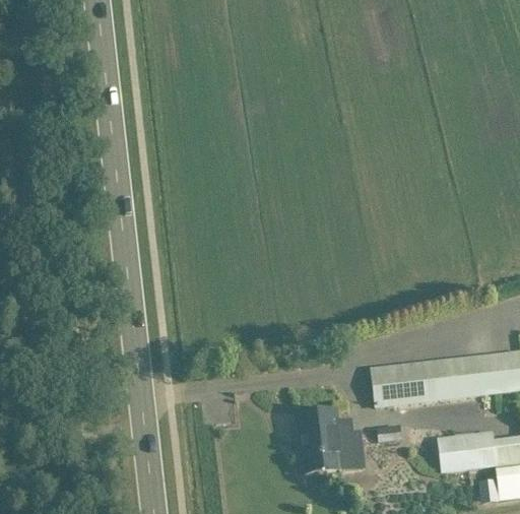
[(519,350),(371,368),(375,404),(519,387),(519,350)]
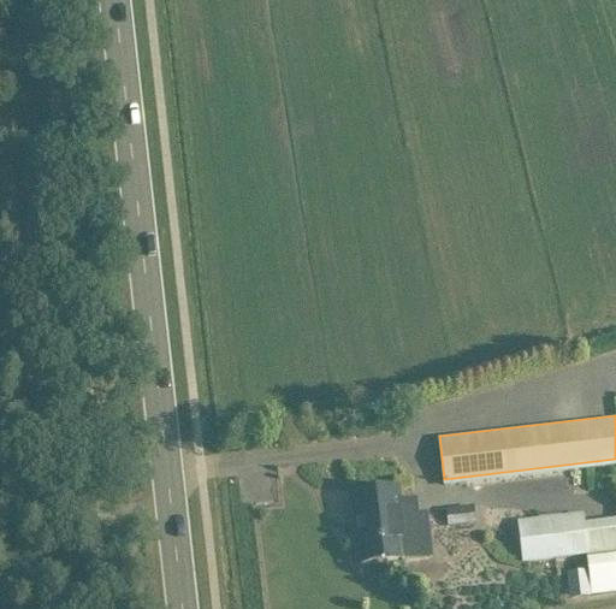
[(398,501),(397,485),(351,490),(360,559),(431,551),(426,510),(419,512),(416,498),(398,501)]
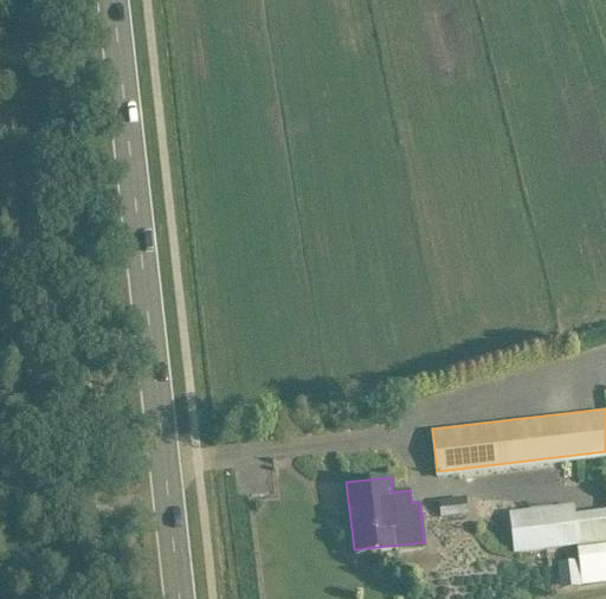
[(438,497),(440,514),(466,511),(464,494),(438,497)]
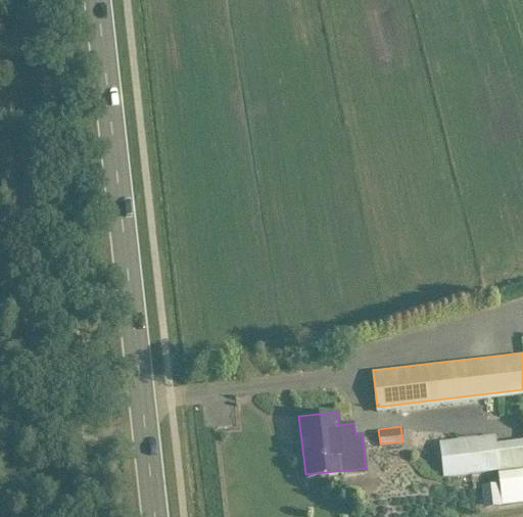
[(522,439),(495,442),(494,433),(440,439),(444,473),(522,463),(522,439)]
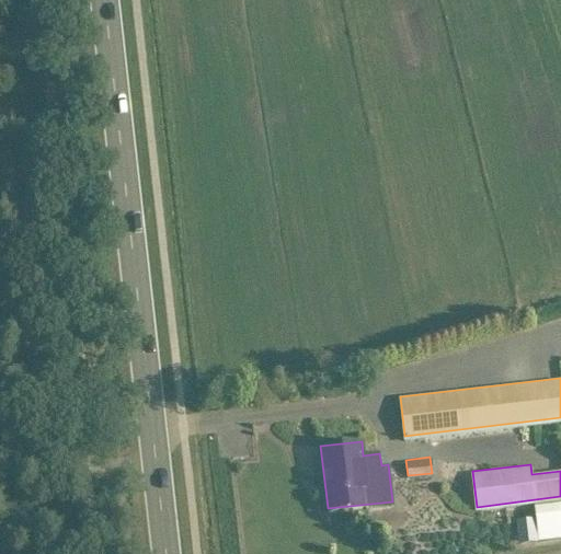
[(560,500),(534,505),(538,538),(560,534),(560,500)]
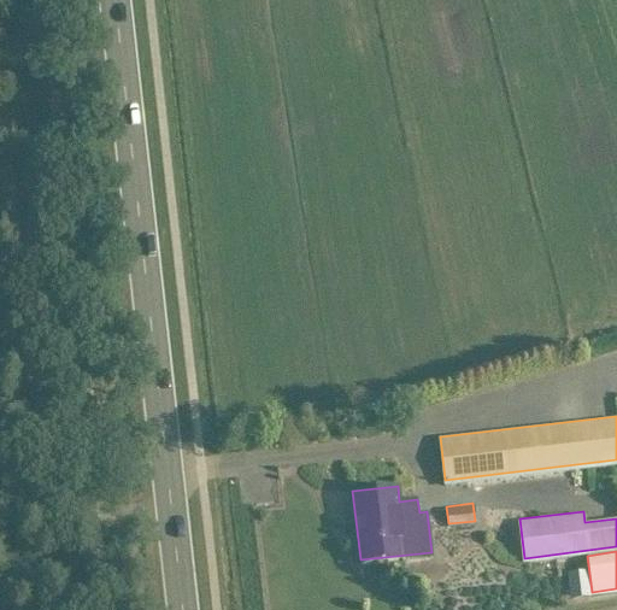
All buildings are outlined.
